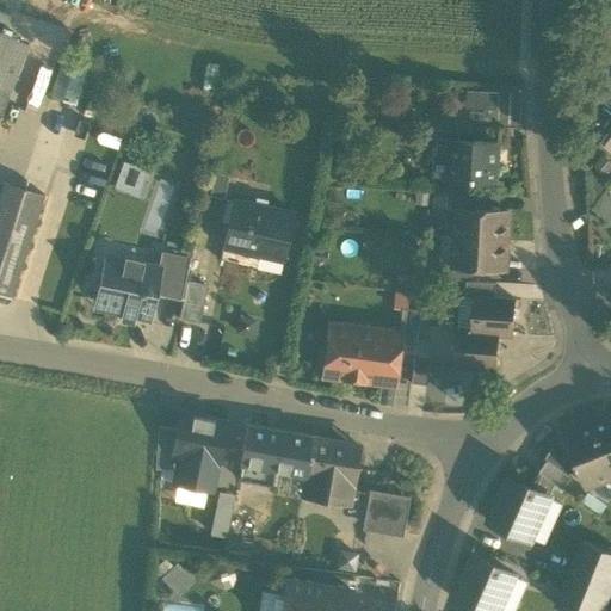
[(610,45),(610,28),(597,19),(588,32),(610,45)]
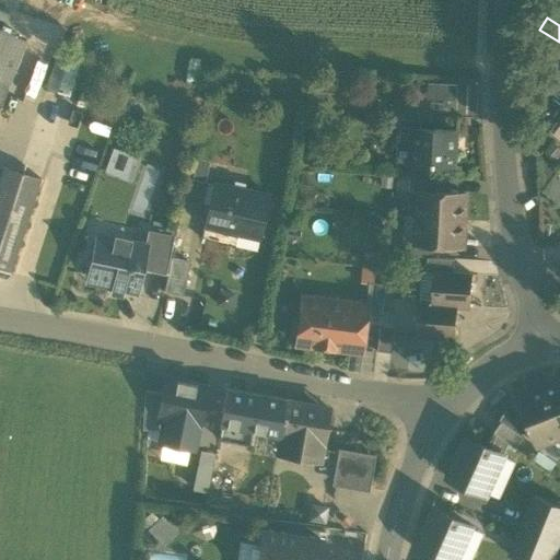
[(0,84),(7,88),(25,43),(0,31),(0,84)]
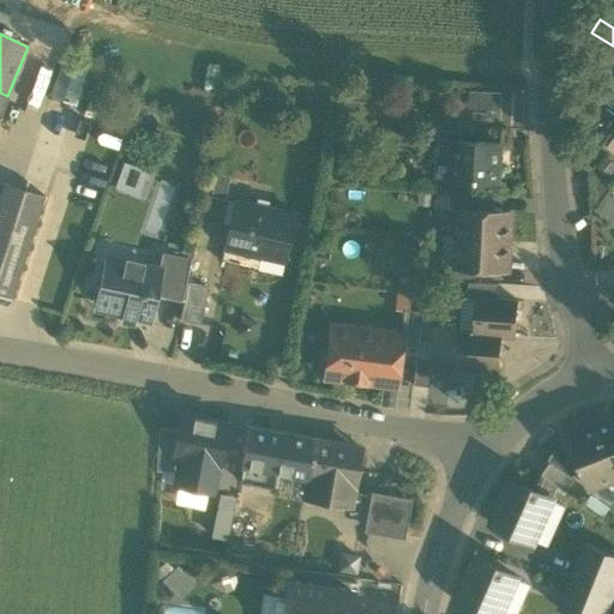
[(50,98),(73,106),(88,62),(65,55),(50,98)]
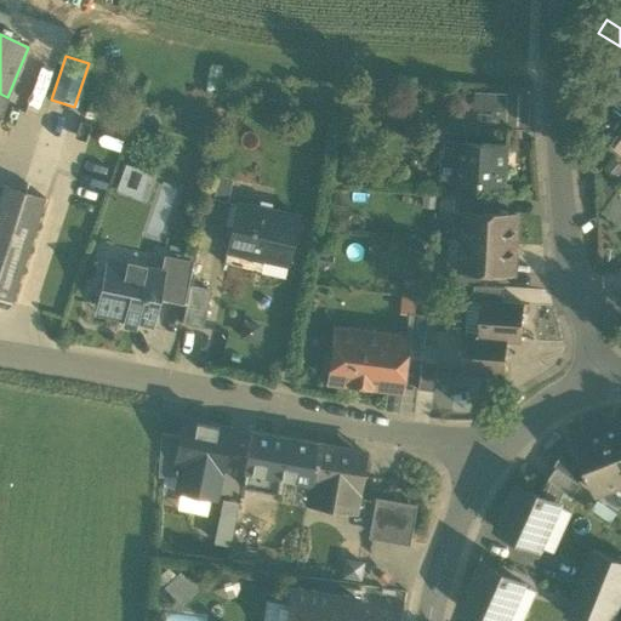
[(476,112),(507,113),(508,92),(477,91),(476,112)]
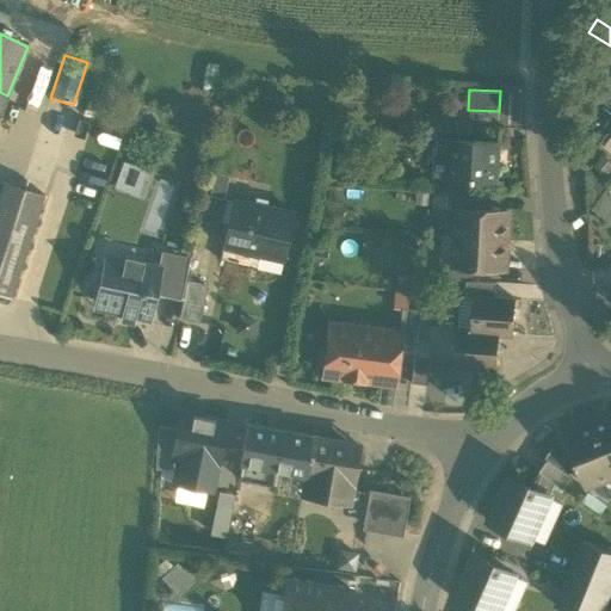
[(432,183),(450,184),(452,144),(439,143),(438,158),(433,158),(432,183)]
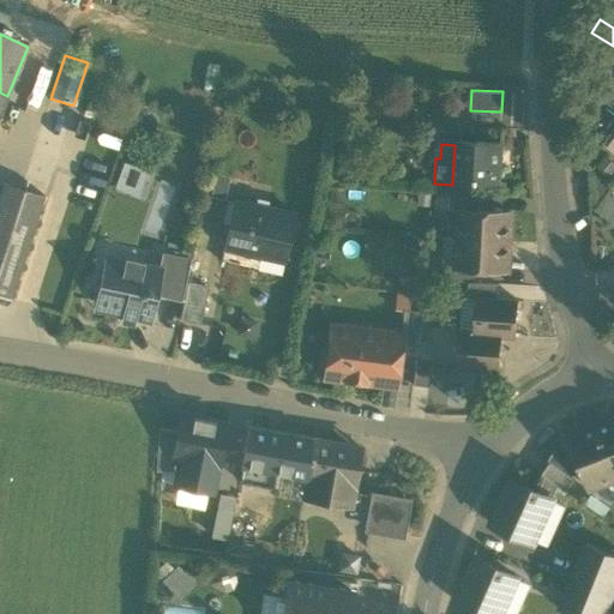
[(457,185),(492,186),(493,162),(499,162),(500,148),(459,145),(457,185)]
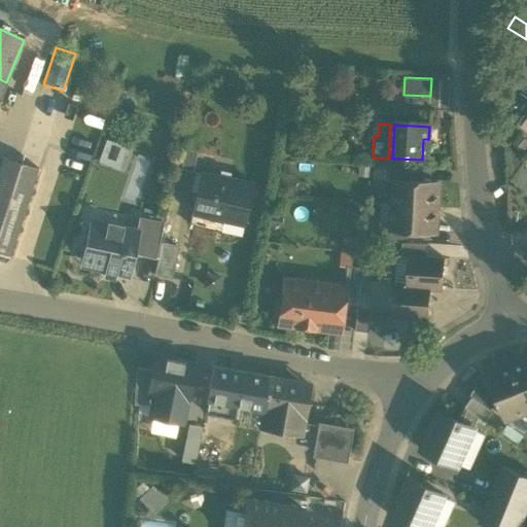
[(526,146),(526,140),(519,134),(511,144),(522,153),(526,146)]
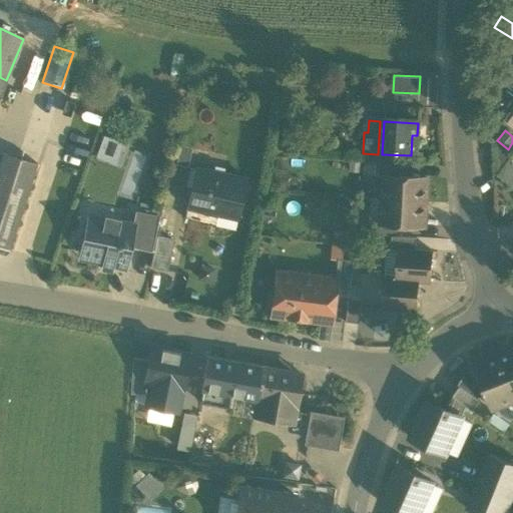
[(123,142),(103,135),(95,158),(115,165),(123,142)]
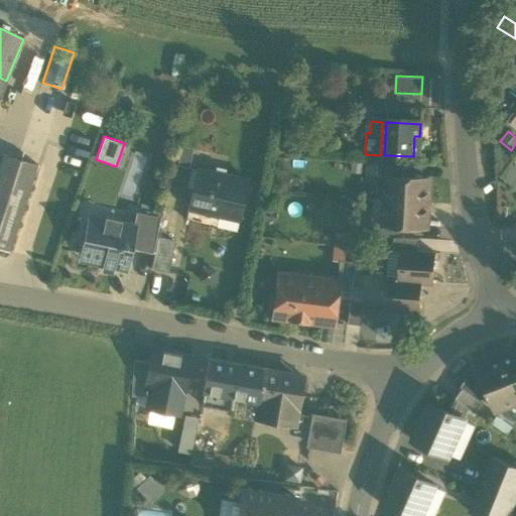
[(496,176),(498,177),(514,156),(494,140),(496,176)]
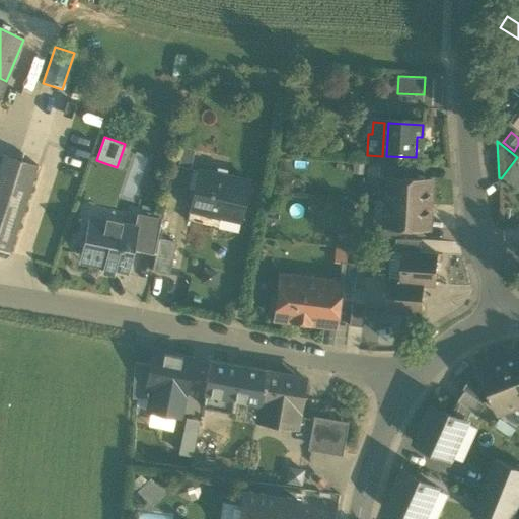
[(177,166),(190,169),(194,150),(181,147),(177,166)]
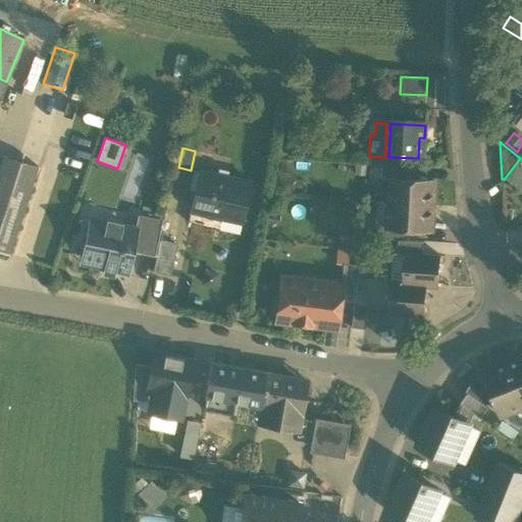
[(0,166),(0,251),(9,254),(37,166),(3,155),(0,166)]
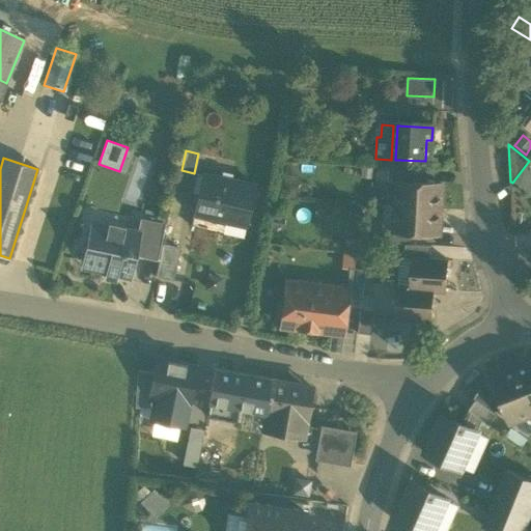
[(512,183),(530,197),(530,161),(529,161),(512,183)]
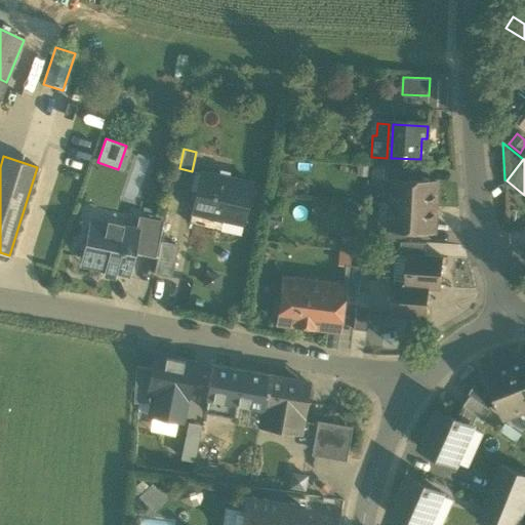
[(371,180),(385,182),(385,168),(371,167),(371,180)]
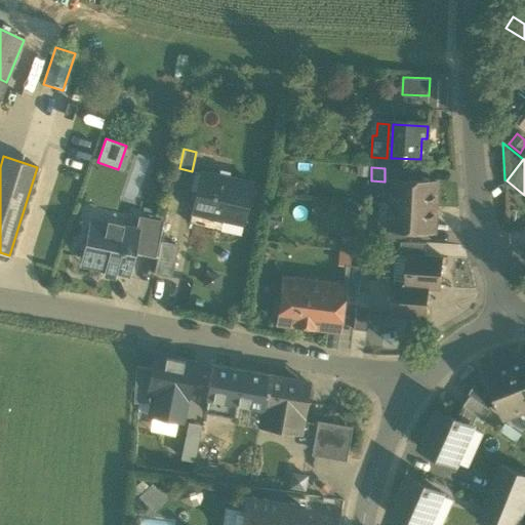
[(385,182),(393,182),(393,180),(409,182),(409,169),(385,168),(385,182)]
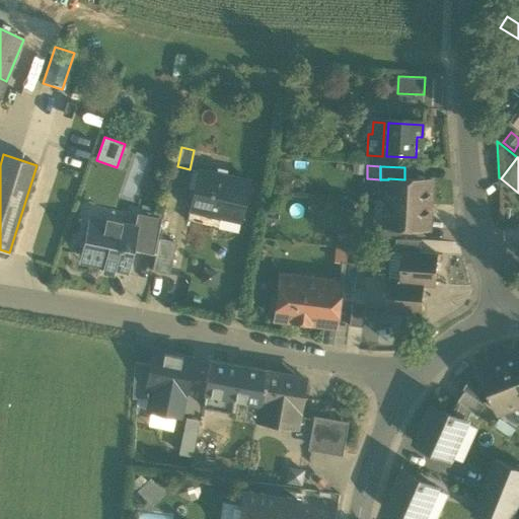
[(191,205),(240,216),(247,181),(198,171),(191,205)]
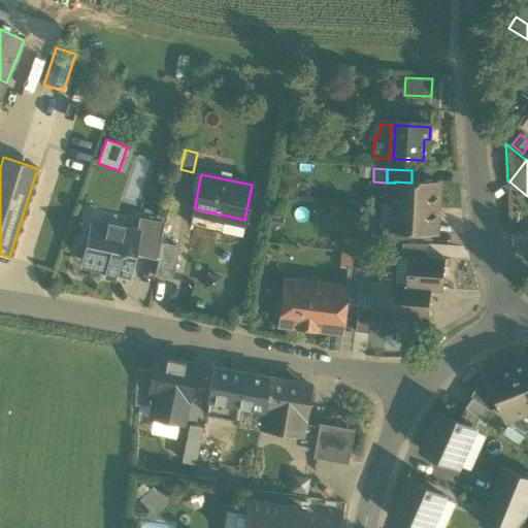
[(395,183),(393,206),(437,208),(439,185),(411,183),(395,182),(395,183)]
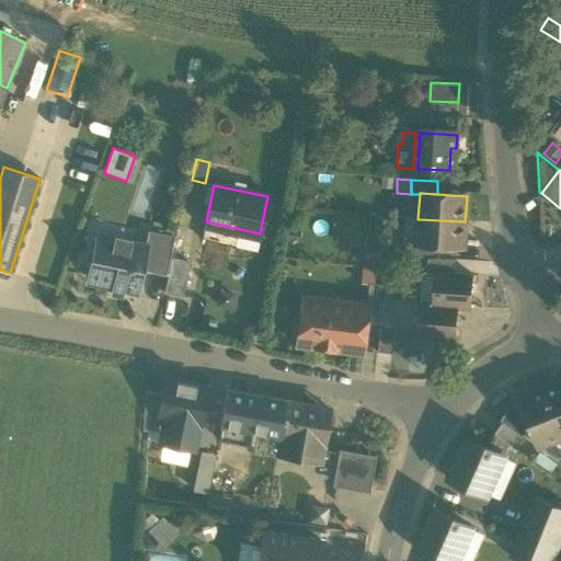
[(408,243),(416,243),(418,219),(404,218),(402,243),(408,243)]
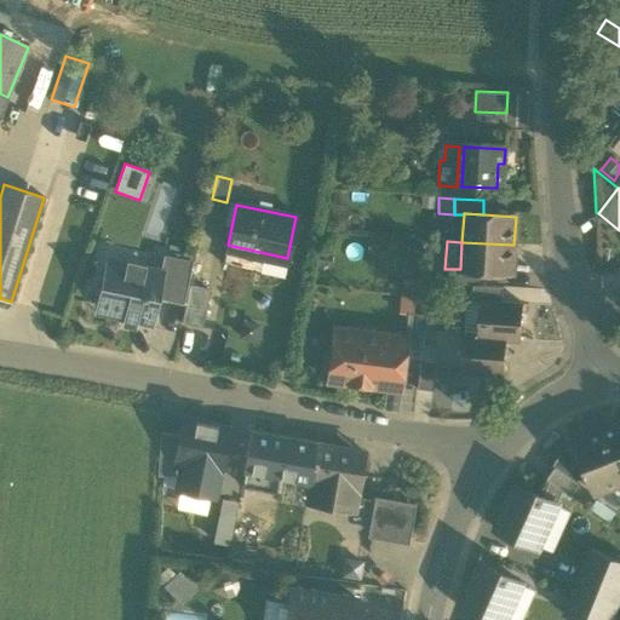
[(512,274),(514,245),(461,242),(460,269),(460,271),(480,273),(512,274)]
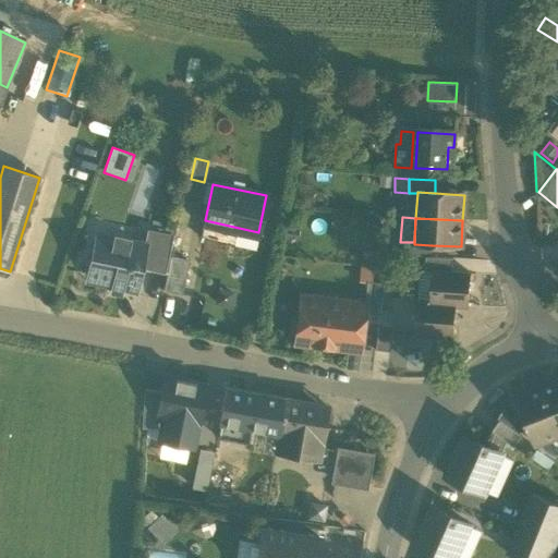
[(256,241),(258,232),(205,220),(203,229),(237,237),(256,241)]
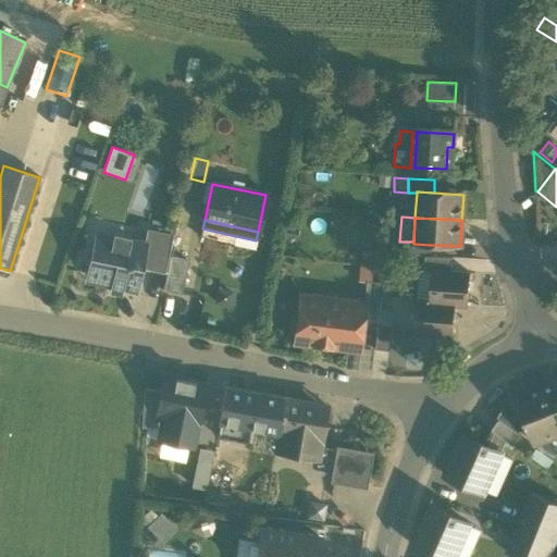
[(139,269),(164,274),(173,235),(147,230),(143,248),(144,248),(139,269)]
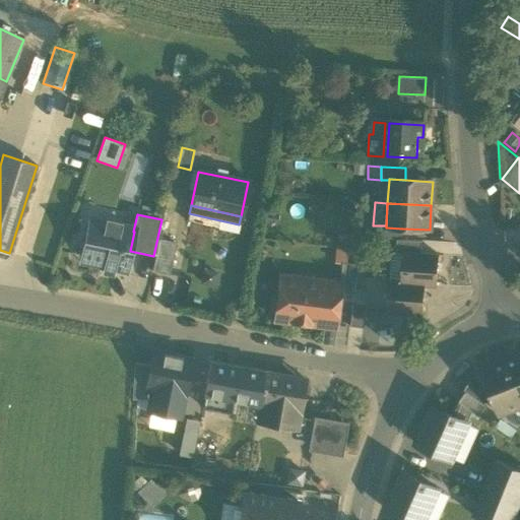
[(104,269),(114,271),(115,267),(126,269),(130,251),(134,232),(133,232),(120,229),(122,222),(106,219),(104,230),(89,226),(82,260),(105,264),(104,269)]
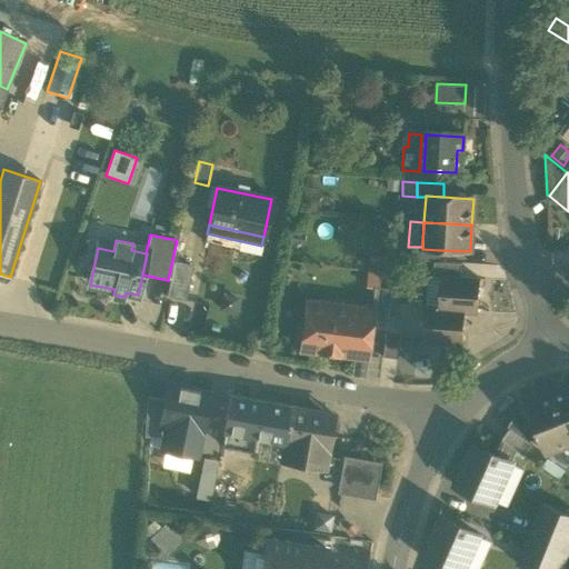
[(261,246),(241,241),(239,251),(259,256),(261,246)]
